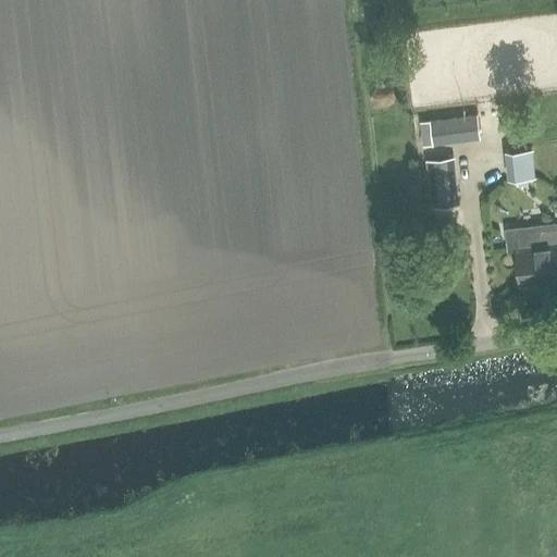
[(477,113),(429,119),(430,121),(432,144),(480,139),(477,113)]
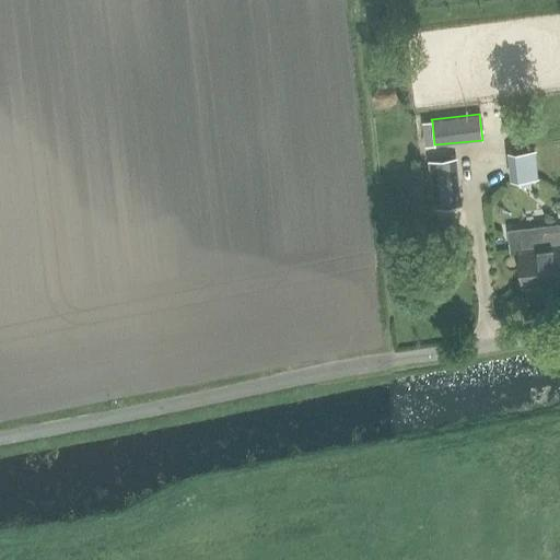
[(432,121),(423,123),(426,146),(434,144),(432,121)]
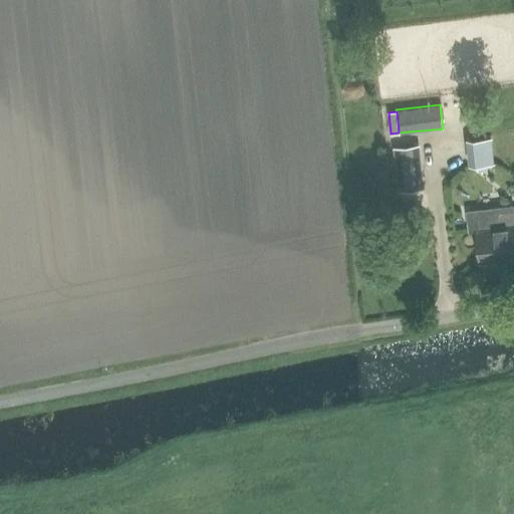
[(490,137),(464,140),(467,166),(493,163),(490,137)]
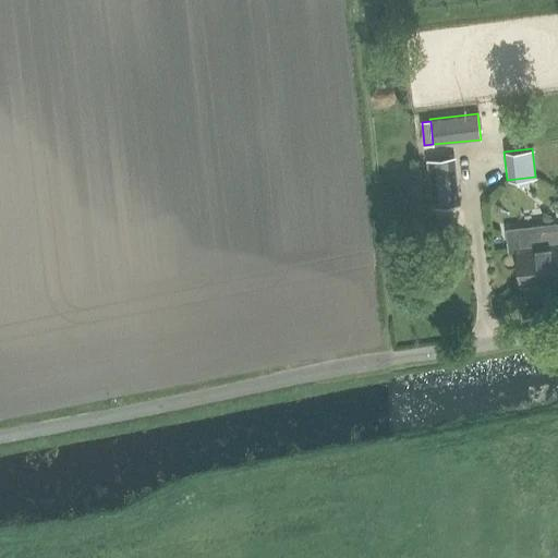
[(453,157),(427,160),(432,208),(458,205),(453,157)]
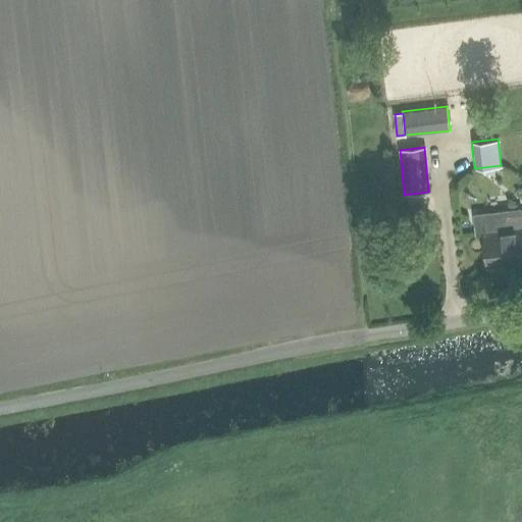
[(520,208),(471,214),(474,237),(484,236),(488,266),(505,264),(505,265),(516,263),(516,262),(521,261),(521,213),(520,208)]
